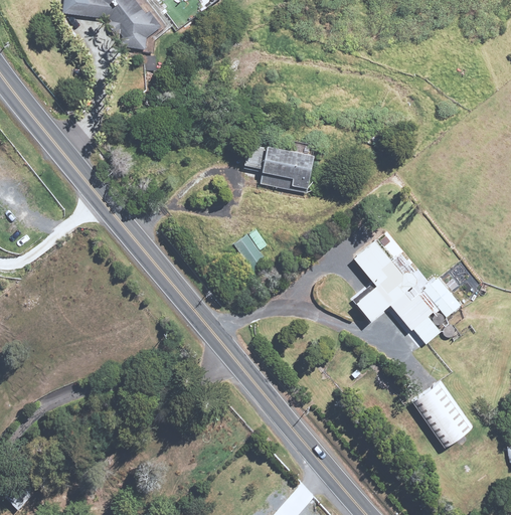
[(129,45),(156,48),(158,37),(174,25),(162,10),(159,12),(158,8),(156,4),(154,0),(68,0),(68,11),(123,18),(117,23),(125,34),(127,33),(131,37),(129,45)]
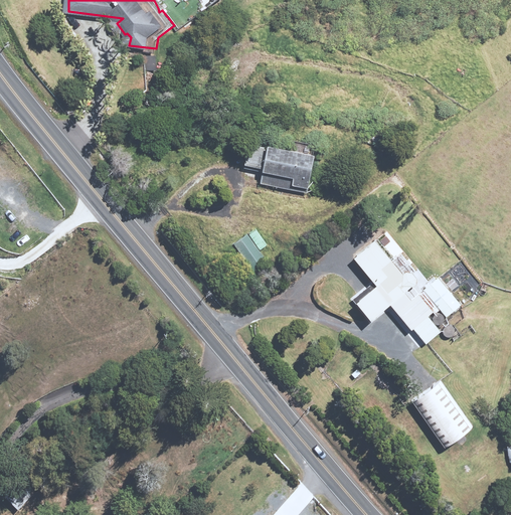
[(269,184),(314,193),(315,187),(318,188),(322,173),(326,154),(280,145),(280,149),(257,145),(252,168),(272,171),(269,184)]
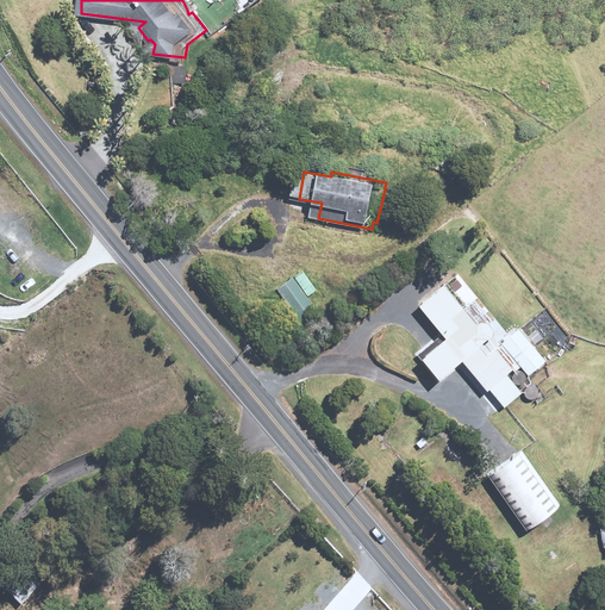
[(286,288),(310,321),(325,310),(301,277),(286,288)]
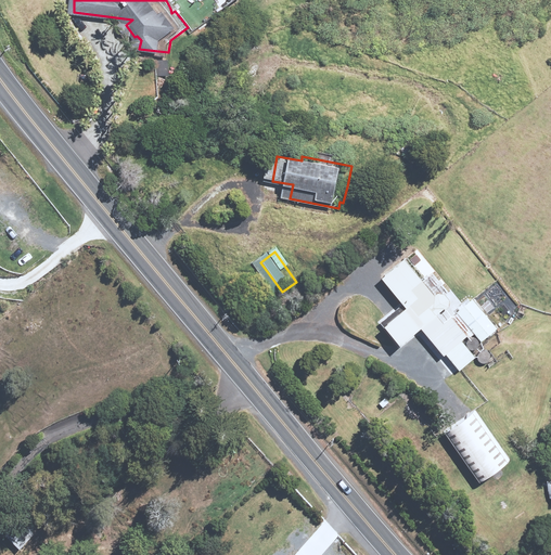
[(446,355),(460,372),(476,359),(462,341),(468,337),(446,310),(449,308),(449,301),(445,296),(438,295),(445,289),(434,276),(424,284),(405,260),(381,279),(405,309),(381,327),(397,347),(421,328),(443,357),(446,355)]
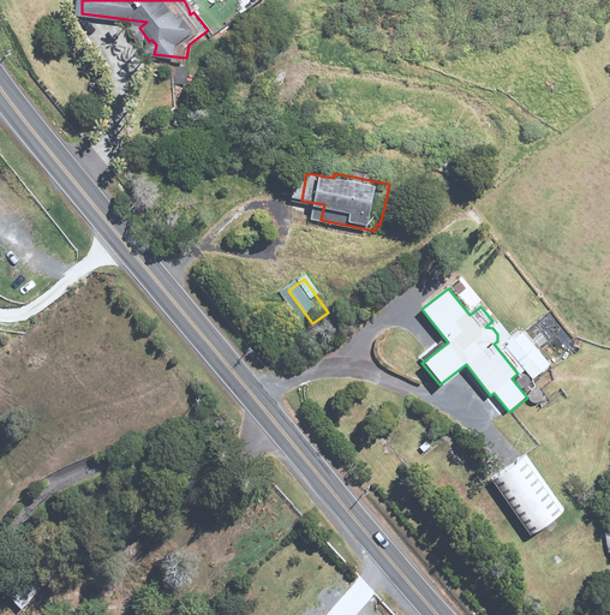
[(269,318),(274,324),(282,317),(277,311),(269,318)]
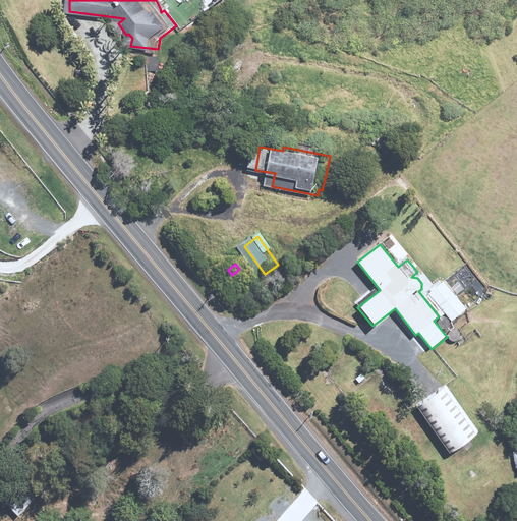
[(429,294),(453,322),(467,309),(444,282),(429,294)]
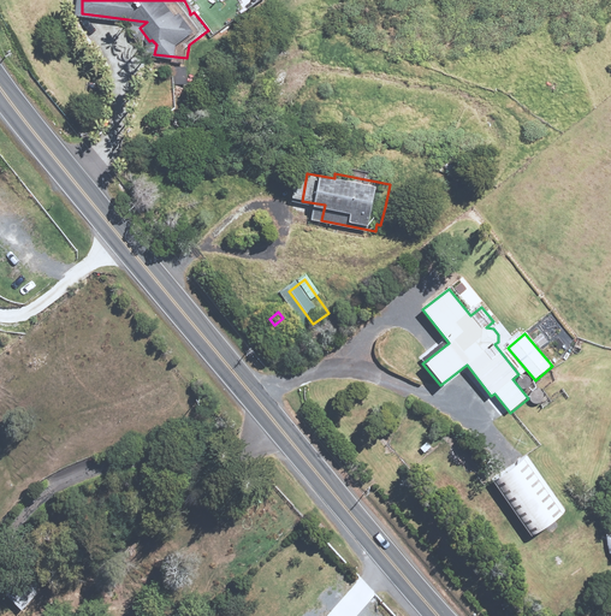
[(493,481),(531,535),(569,510),(532,455),(493,481)]
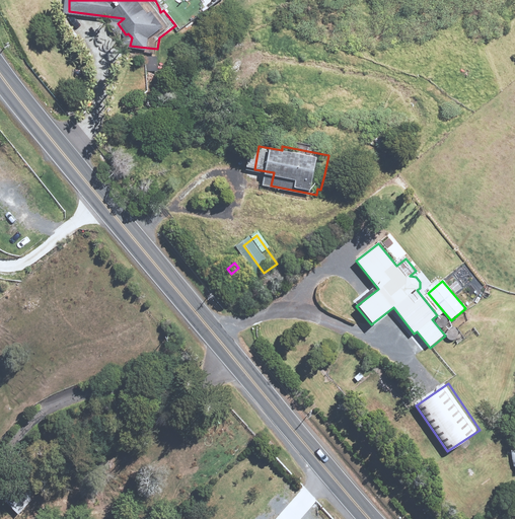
[(0,493),(0,496),(4,501),(19,486),(13,479),(0,493)]
